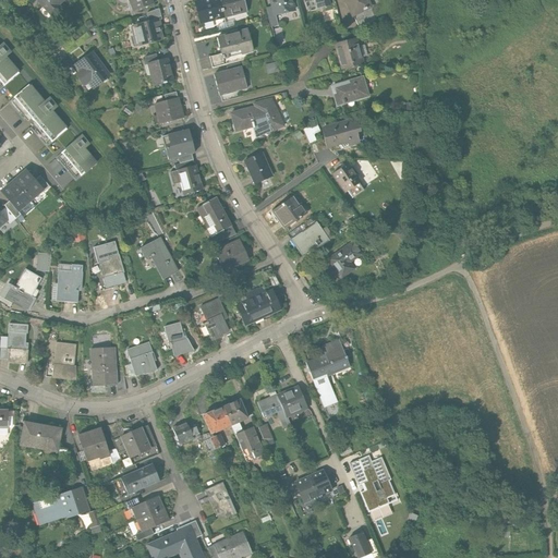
[(36,0),(35,1),(52,21),(62,11),(58,7),(64,0),(36,0)]
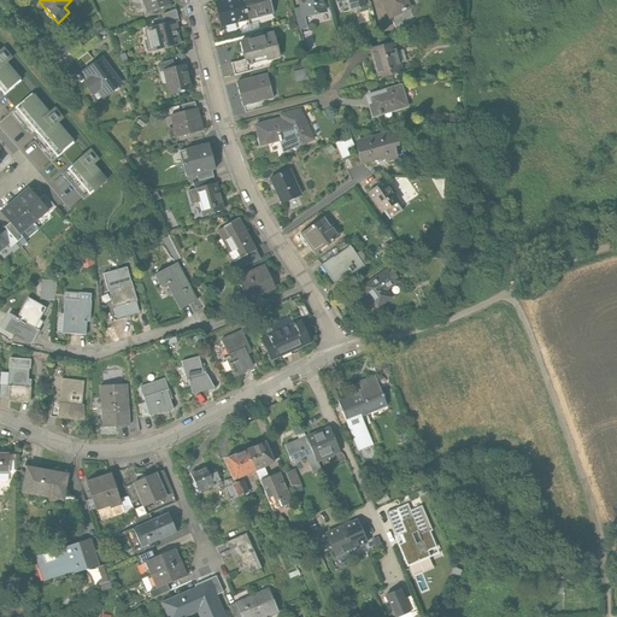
[(140,0),(146,15),(169,6),(166,0),(140,0)]
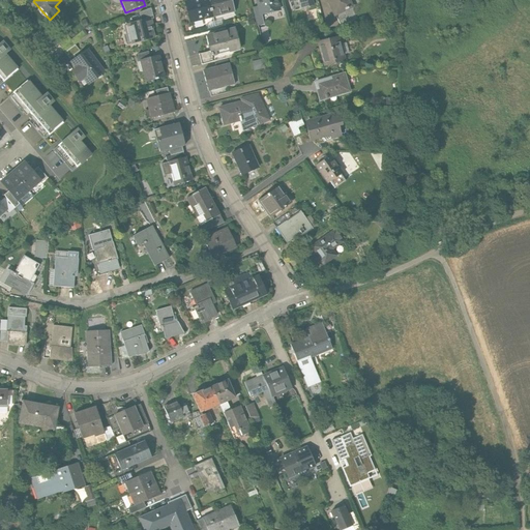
[(192,23),(212,18),(207,0),(193,0),(185,2),(192,23)]
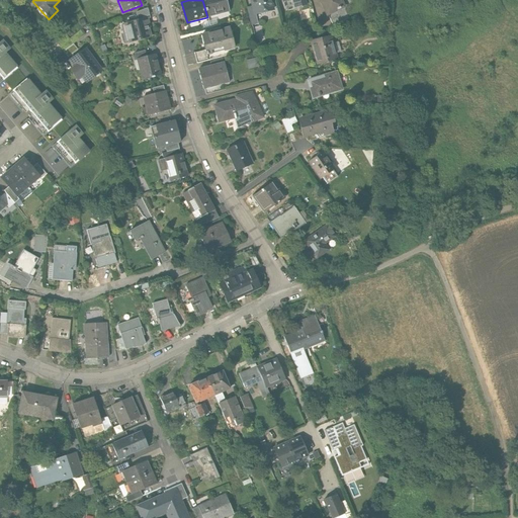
[(225,0),(202,0),(207,17),(229,11),(225,0)]
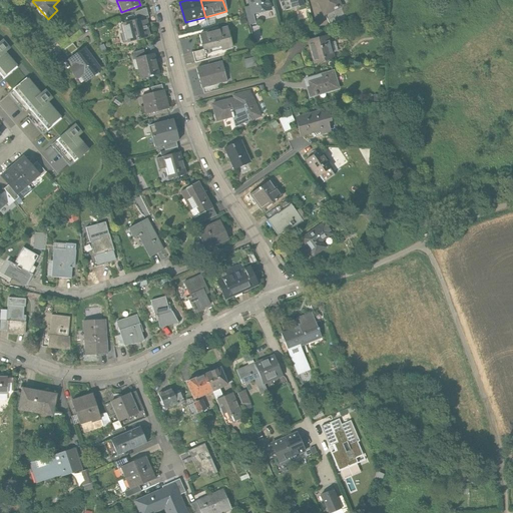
[(268,0),(248,0),(250,7),(252,15),(272,10),(268,0)]
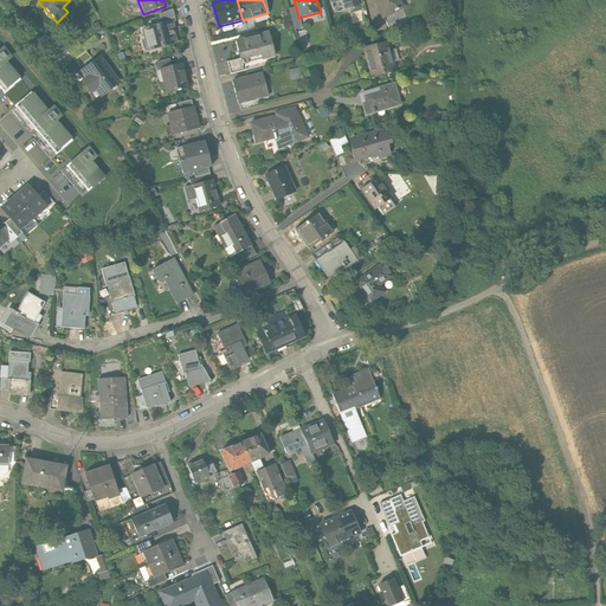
[(372,0),(382,20),(384,19),(401,11),(404,10),(398,0),(372,0)]
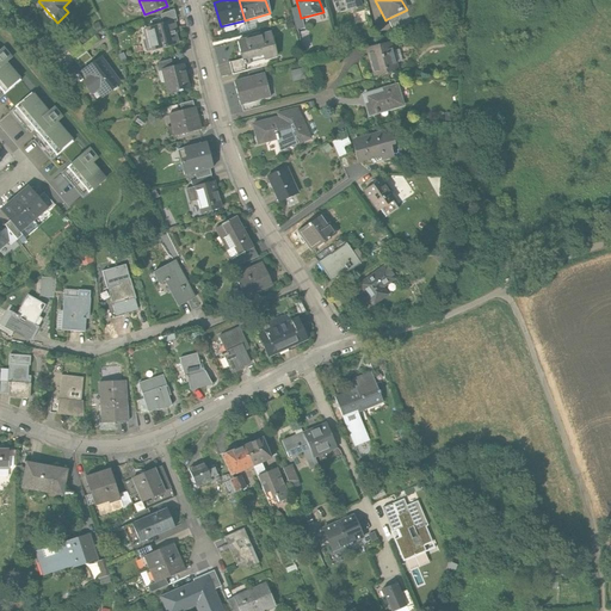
[(170,12),(167,6),(144,14),(147,20),(159,16),(170,12)]
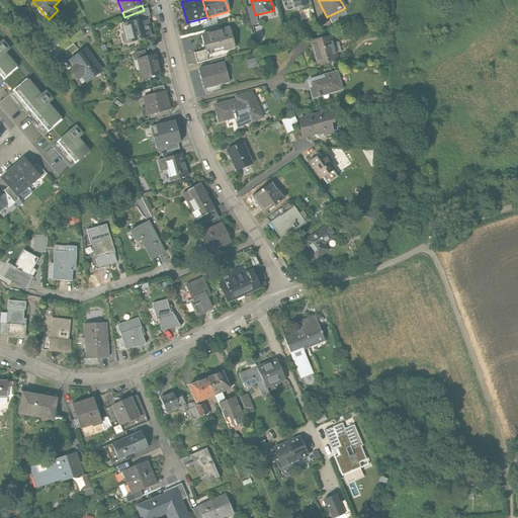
[(258,24),(255,15),(253,7),(247,8),(252,26),(258,24)]
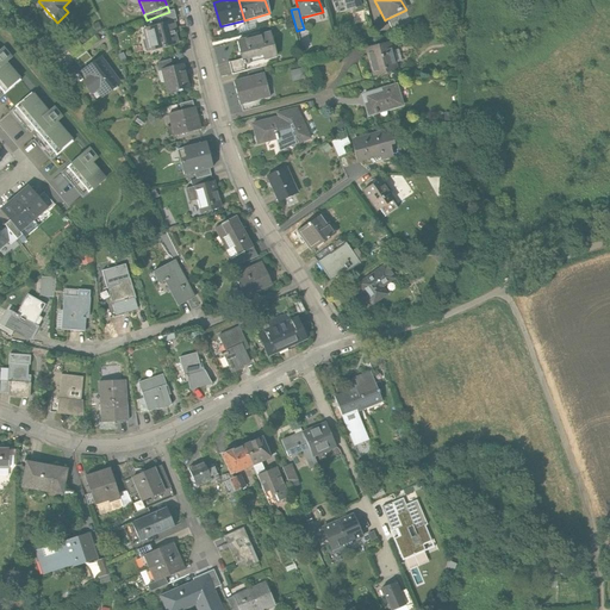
[(176,22),(173,11),(169,12),(159,16),(161,25),(173,23),(176,22)]
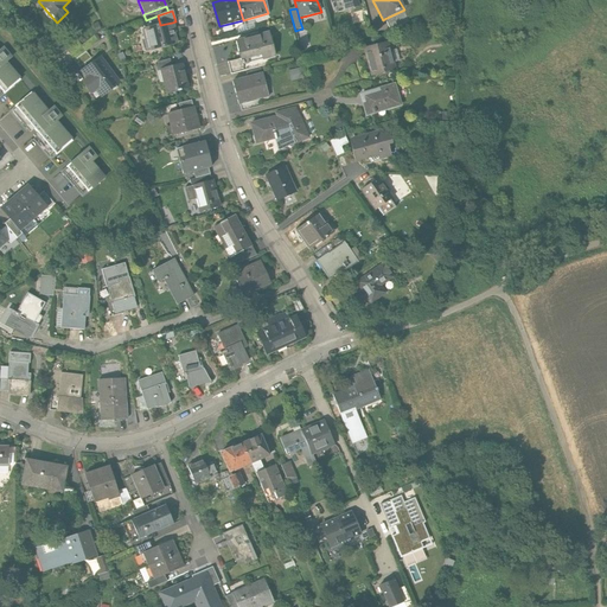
[(408,23),(402,11),(384,19),(390,31),(408,23)]
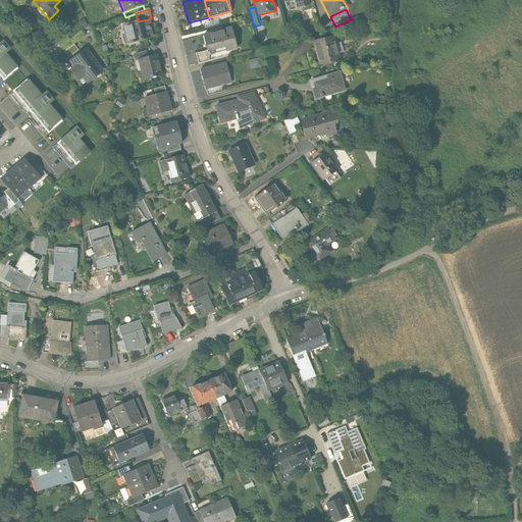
[(124,25),(129,45),(152,39),(149,29),(150,29),(148,19),(138,21),(124,25)]
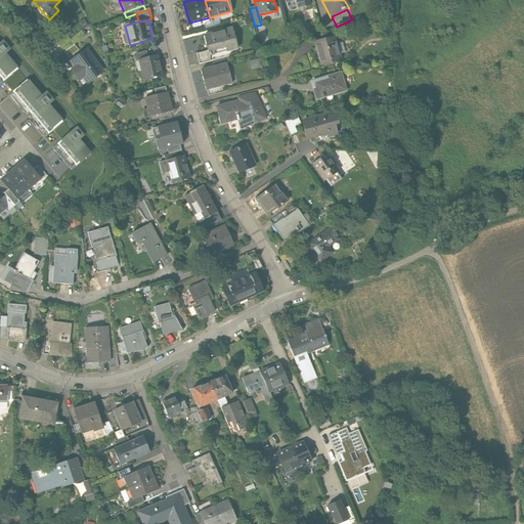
[(263,27),(256,29),(258,36),(265,35),(263,27)]
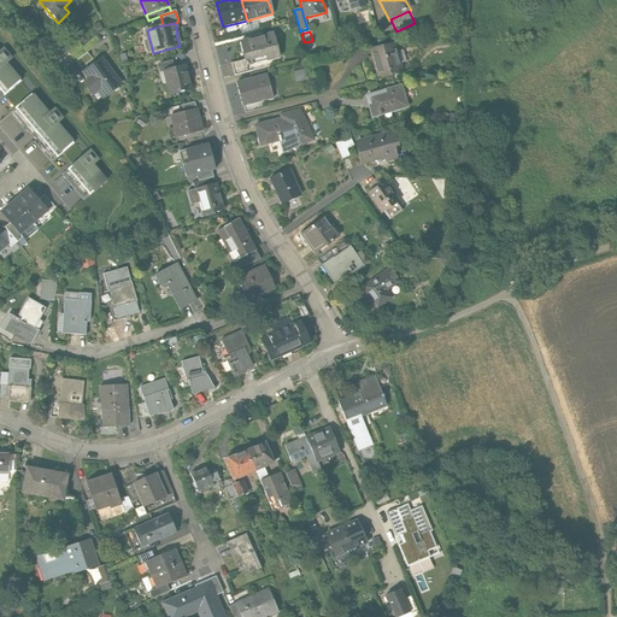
[(272,34),(240,42),(245,60),(246,66),(280,58),(272,34)]
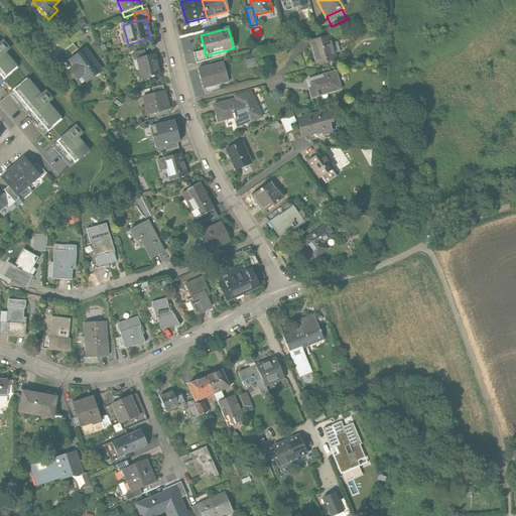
[(329,36),(308,42),(314,65),(336,58),(329,36)]
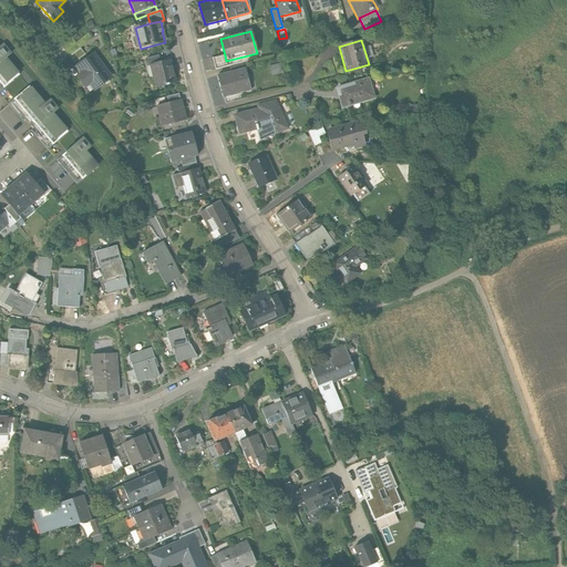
[(0,48),(0,47),(0,84),(4,90),(21,75),(8,59),(14,53),(7,43),(0,48)]
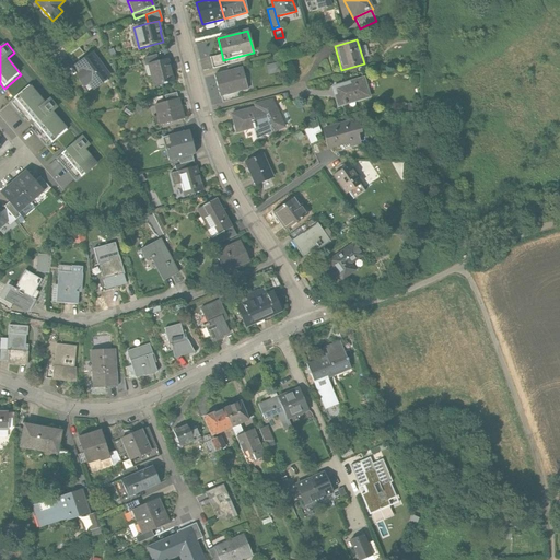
[(225,66),(223,60),(222,55),(210,58),(213,69),(225,66)]
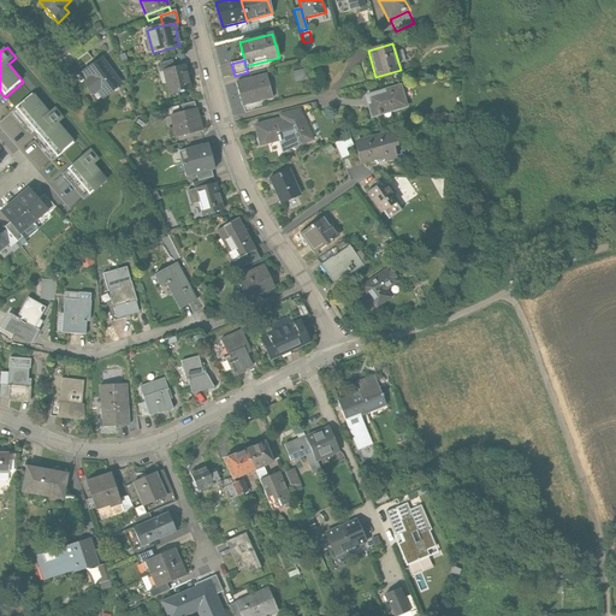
[(102,61),(86,73),(92,81),(86,86),(93,95),(96,92),(101,98),(119,84),(102,61)]
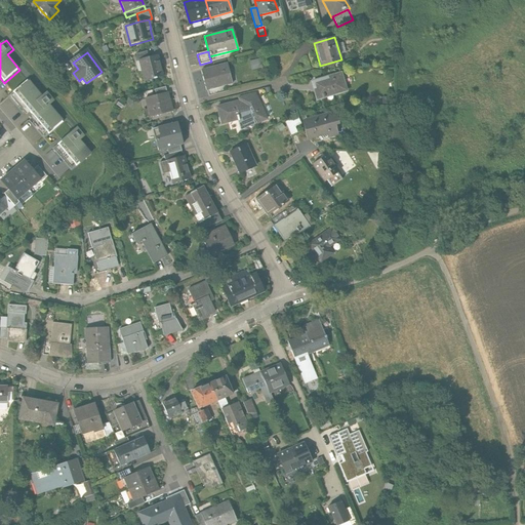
[(136,55),(137,62),(148,58),(147,52),(136,55)]
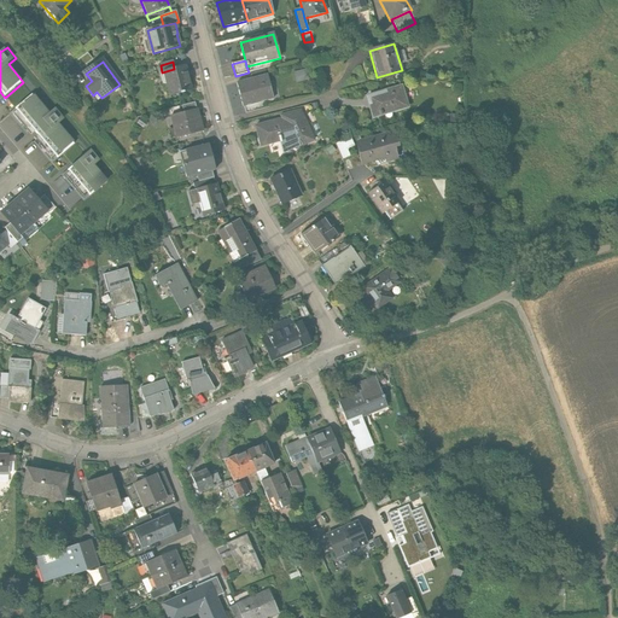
[(185,66),(174,69),(162,73),(168,97),(191,91),(185,66)]
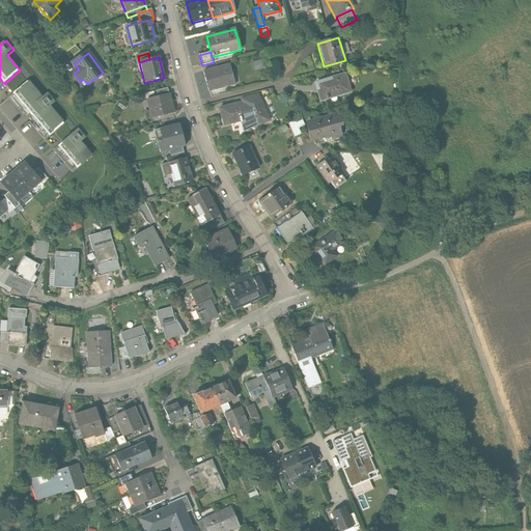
[(252,63),(254,72),(264,68),(262,60),(252,63)]
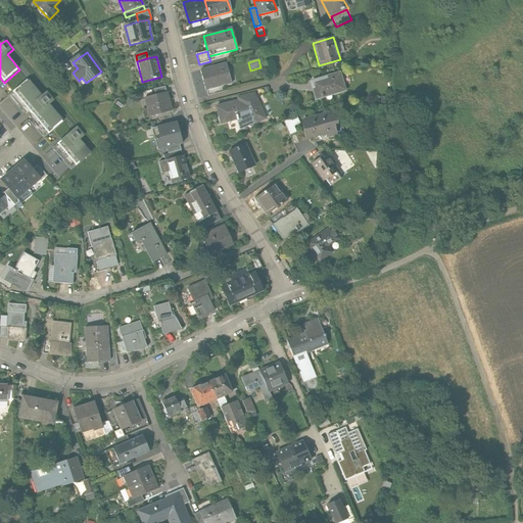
[(231,84),(225,64),(200,70),(205,91),(231,84)]
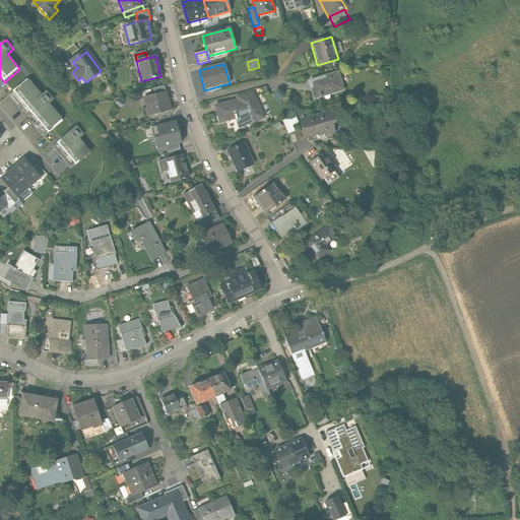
[(343,91),(337,72),(308,82),(314,101),(343,91)]
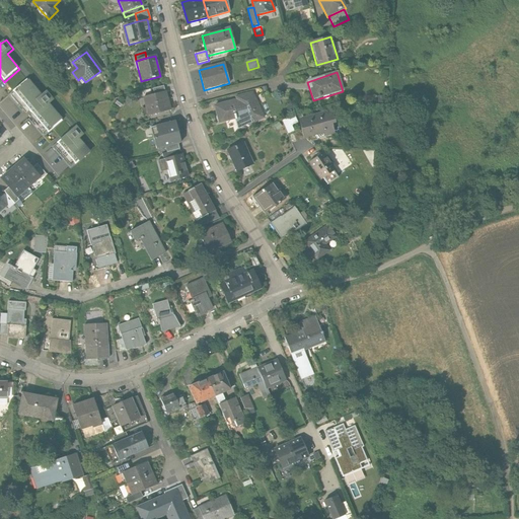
[(43,95),(27,76),(12,89),(46,130),(58,119),(48,106),(55,99),(48,90),(43,95)]
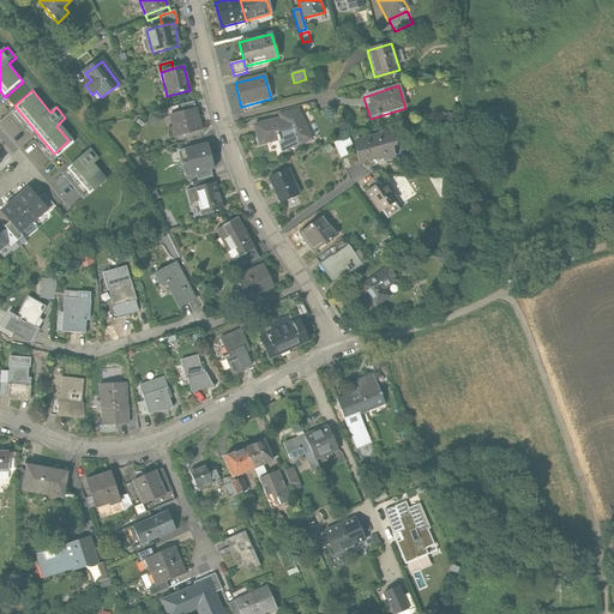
[(180,106),(182,113),(194,109),(193,102),(180,106)]
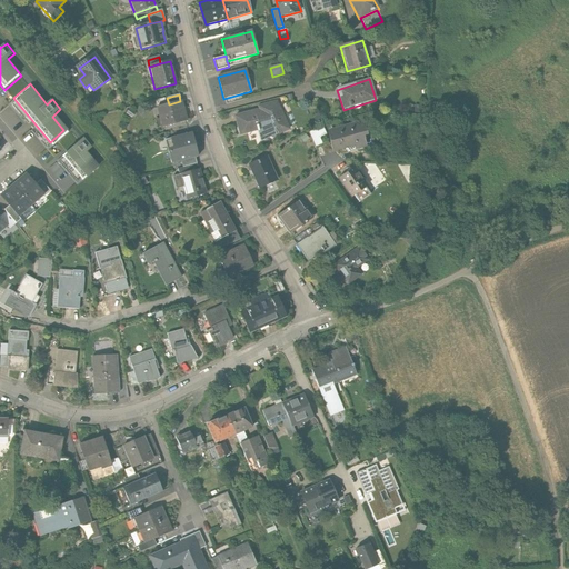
[(153,121),(156,129),(186,121),(180,101),(169,105),(157,108),(160,119),(153,121)]
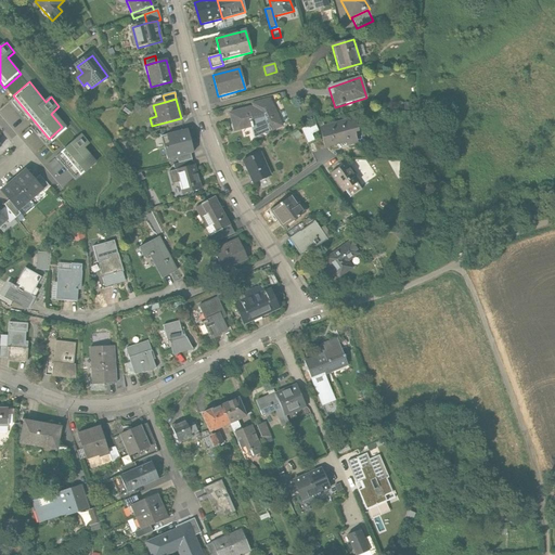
[(233,132),(250,128),(253,139),(282,127),(270,99),(250,104),(252,107),(228,114),(233,132)]
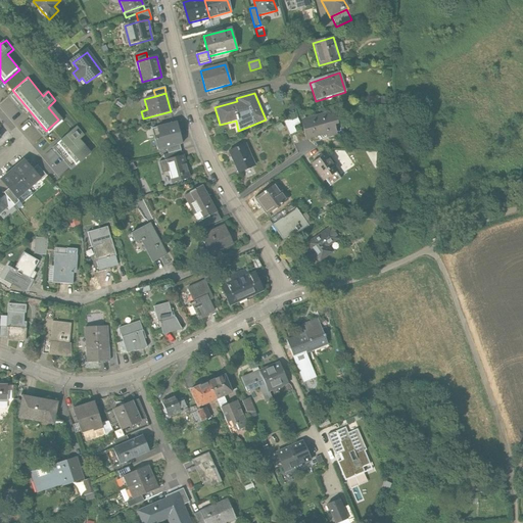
[(119,100),(115,105),(121,109),(124,104),(119,100)]
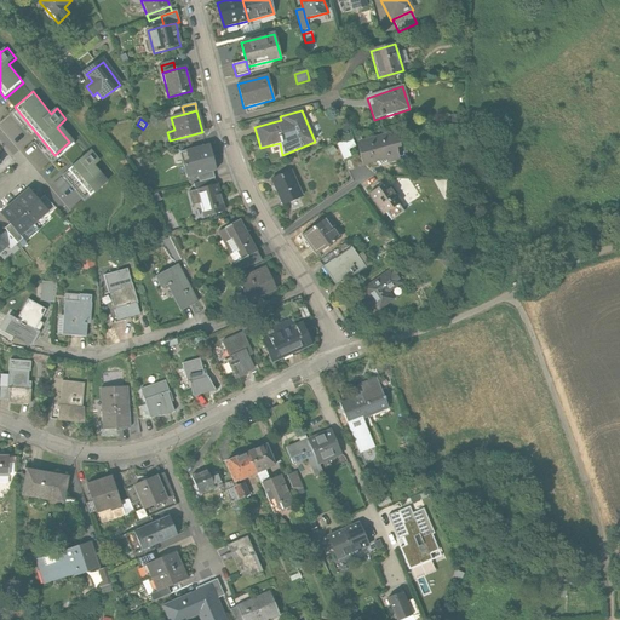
[(356,144),(363,167),(385,160),(386,165),(399,161),(395,150),(400,149),(395,132),(356,144)]
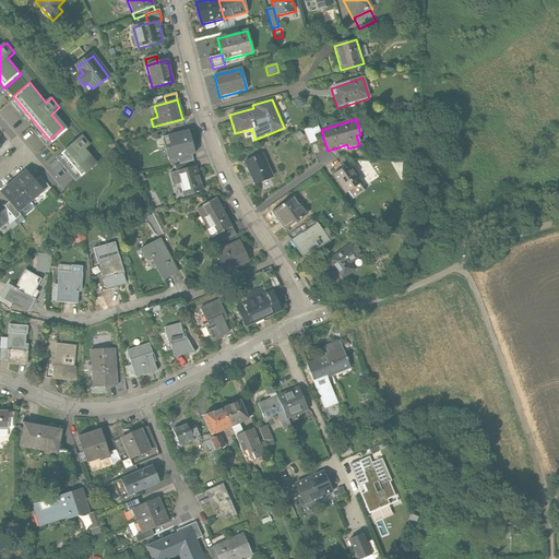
[(309,145),(316,142),(312,135),(320,132),(317,125),(301,129),(309,145)]
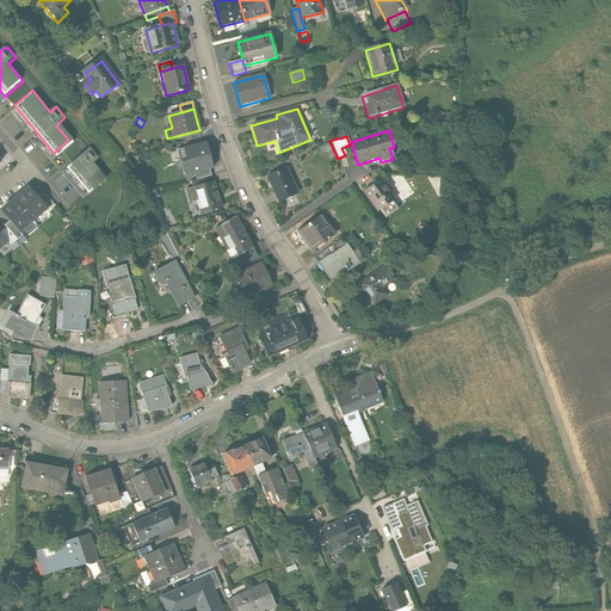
[(205,144),(177,152),(184,176),(211,168),(205,144)]
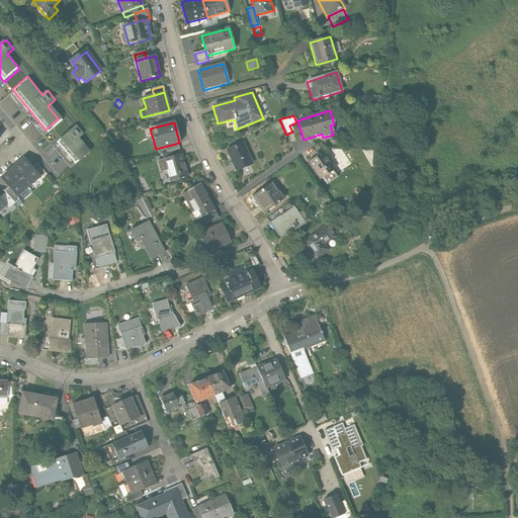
[(94,150),(76,126),(57,142),(75,165),(94,150)]
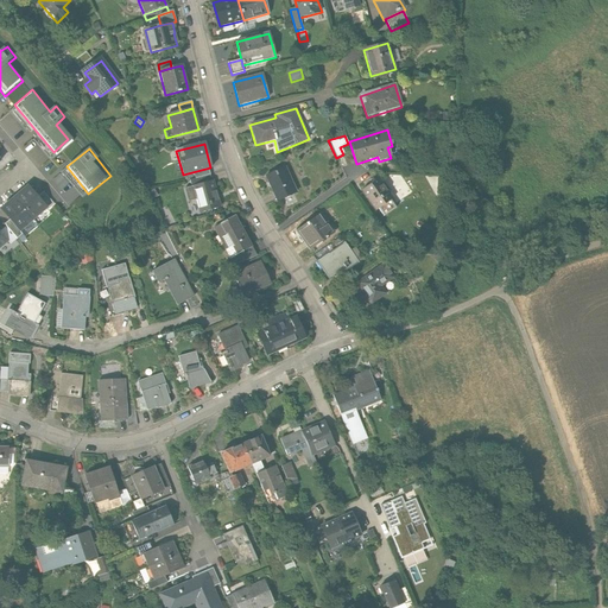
[(297,192),(285,168),(265,176),(277,202),(297,192)]
